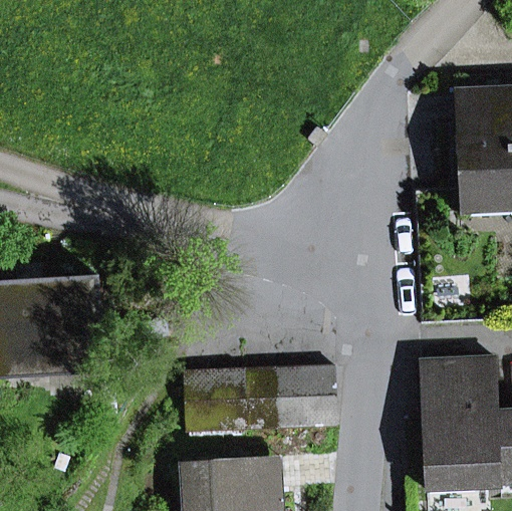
[(511,84),(454,87),(460,213),(511,210),(511,84)]
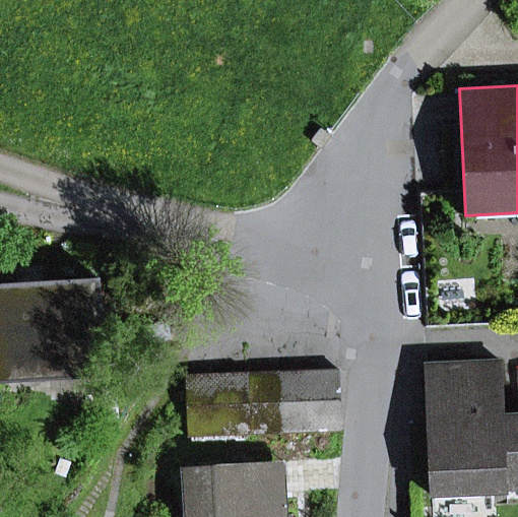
[(0,367),(103,361),(104,361),(100,277),(29,281),(28,267),(0,268),(0,367)]
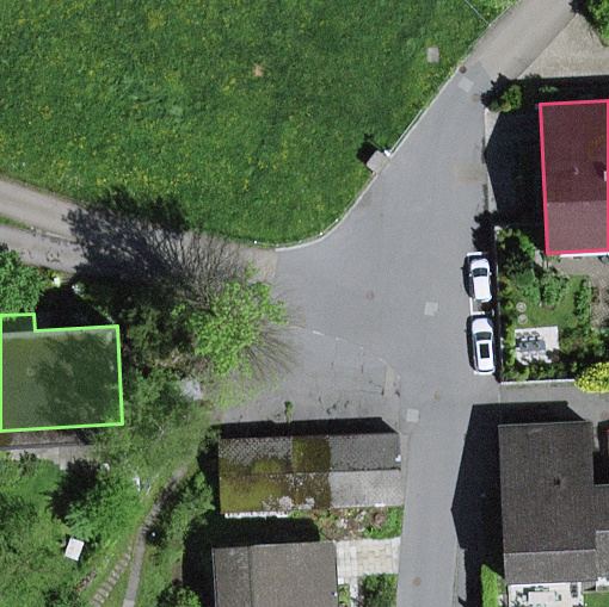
[(595,577),(595,575),(608,574),(608,485),(590,487),(588,422),(499,426),(505,581),(595,577)]
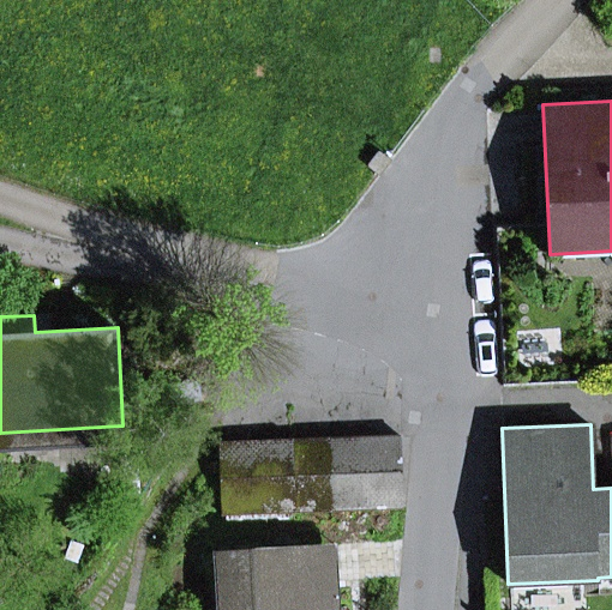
[(0,451),(123,444),(121,426),(0,433),(0,451)]
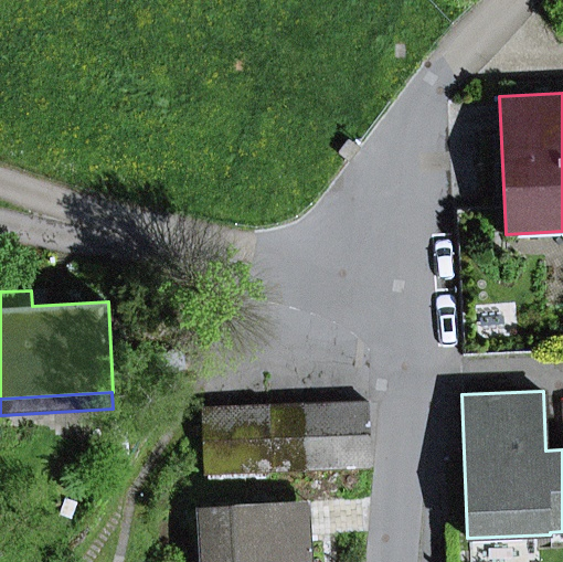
[(333,401),(336,469),(370,467),(368,400),(333,401)]
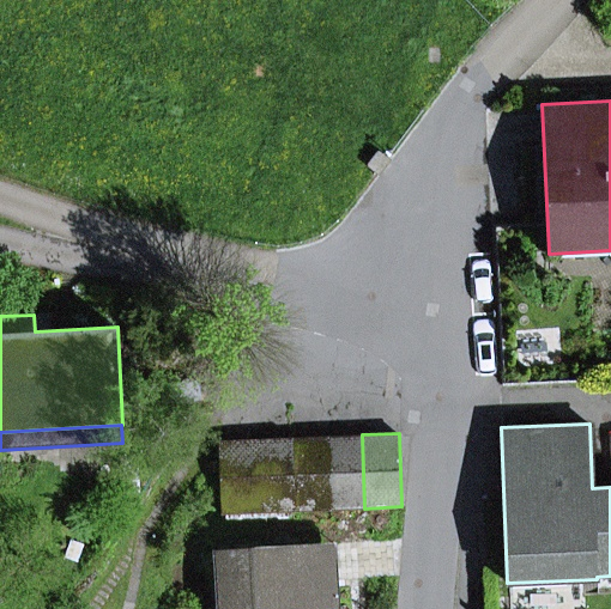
[(327,436),(330,510),(364,509),(362,434),(327,436)]
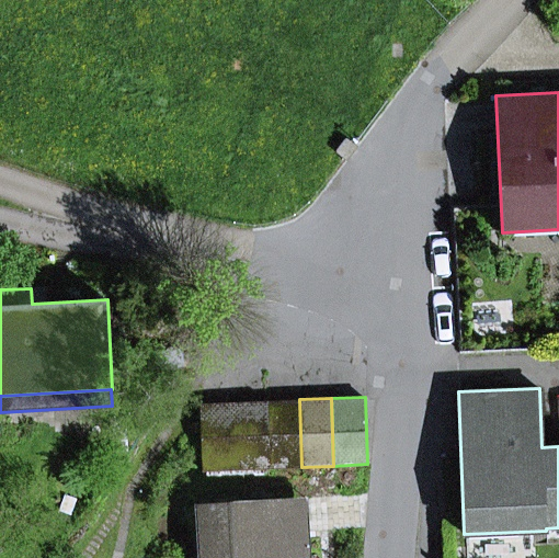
[(265,401),(267,468),(301,467),(299,399),(265,401)]
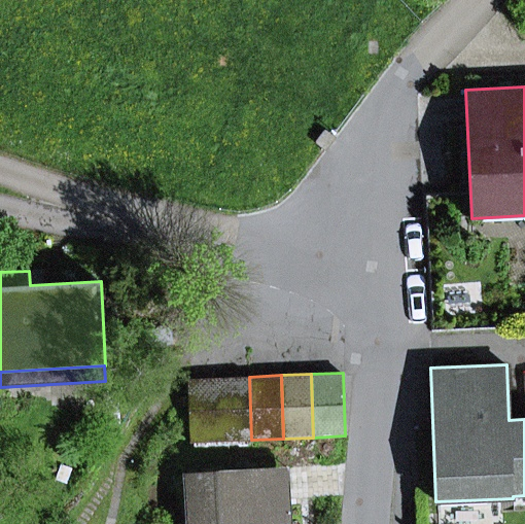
[(218,378),(220,441),(251,440),(249,377),(218,378)]
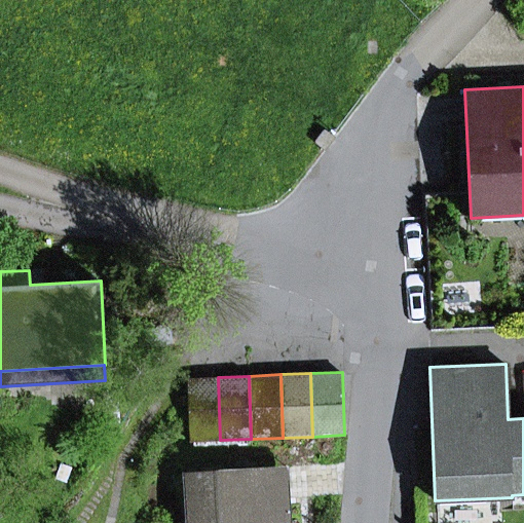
[(186,378),(188,441),(220,440),(218,377),(186,378)]
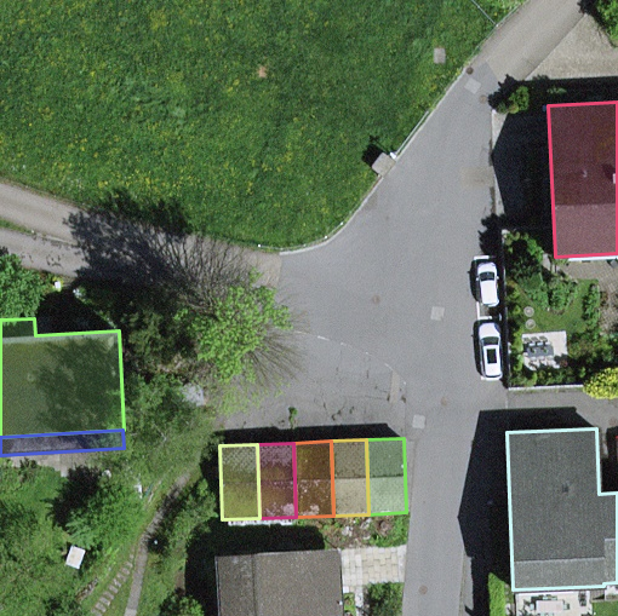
[(295,600),(341,598),(338,548),(292,552),(295,600)]
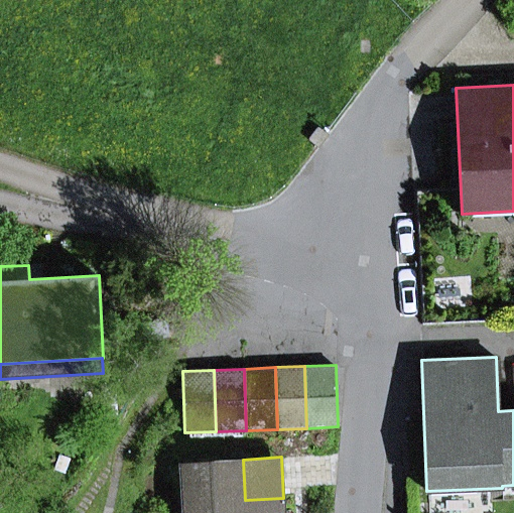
[(283,512),(283,498),(245,500),(243,460),(179,463),(182,512),(283,512)]
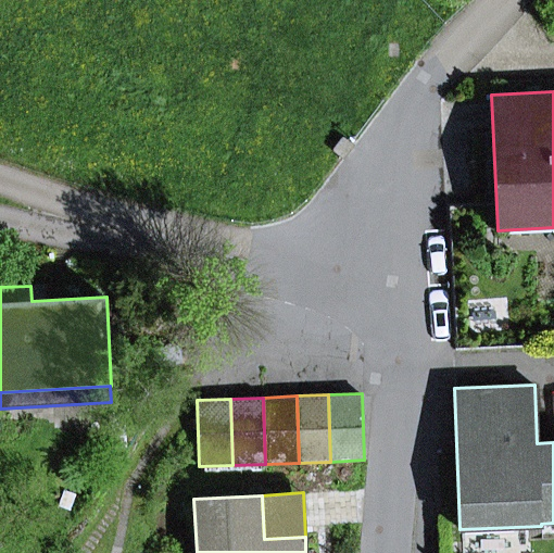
[(541,537),(553,536),(553,523),(541,524),(541,526),(541,537)]
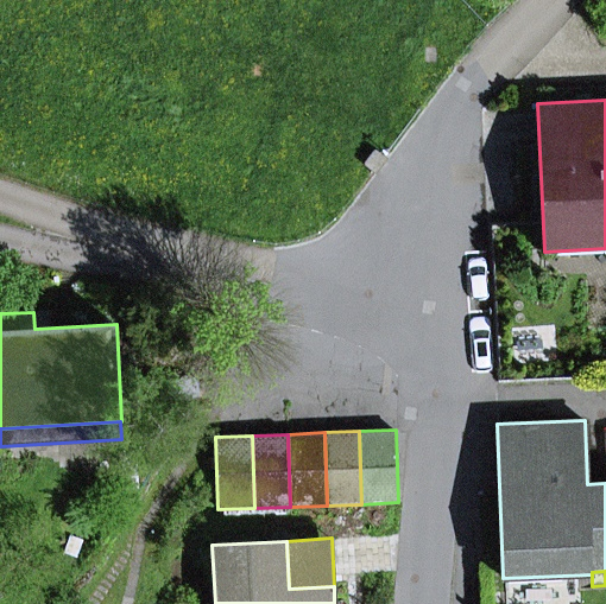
All buildings are outlined.
